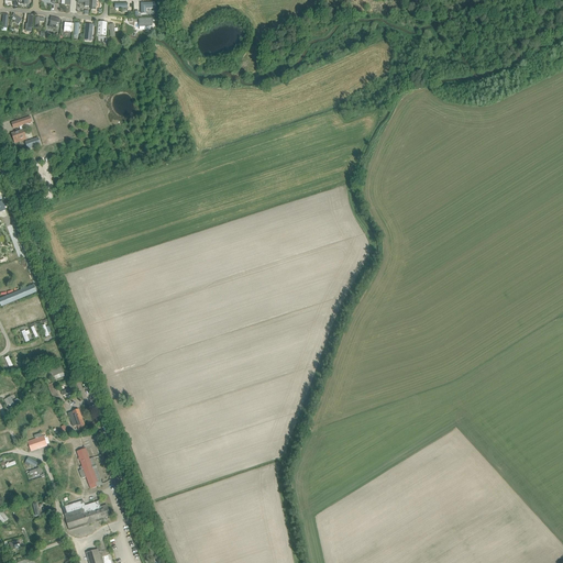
[(142,3),(142,14),(147,14),(147,9),(156,9),(155,3),(142,3)]
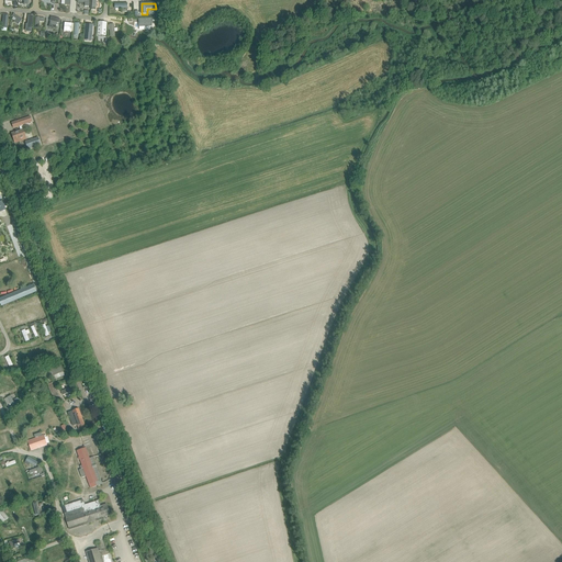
[(1,21),(6,23),(7,21),(9,22),(11,19),(2,13),(0,18),(2,19),(1,21)]
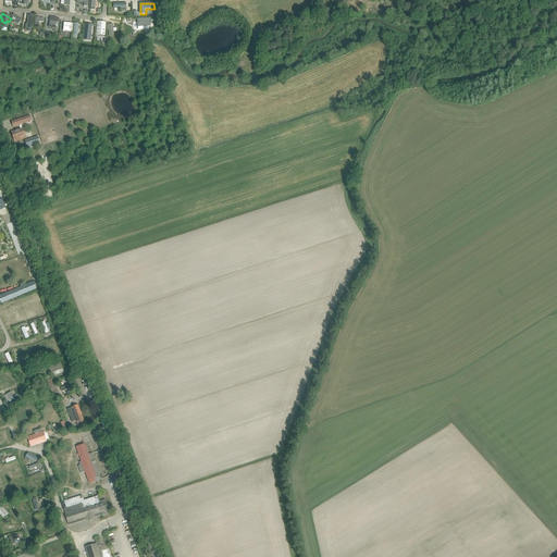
[(14,14),(12,16),(16,20),(14,22),(19,25),(22,20),(14,14)]
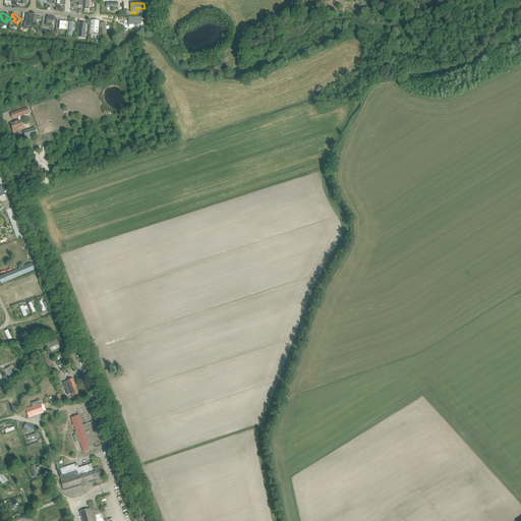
[(55,21),(56,17),(48,15),(46,19),(48,20),(47,25),(52,26),(53,21),(55,21)]
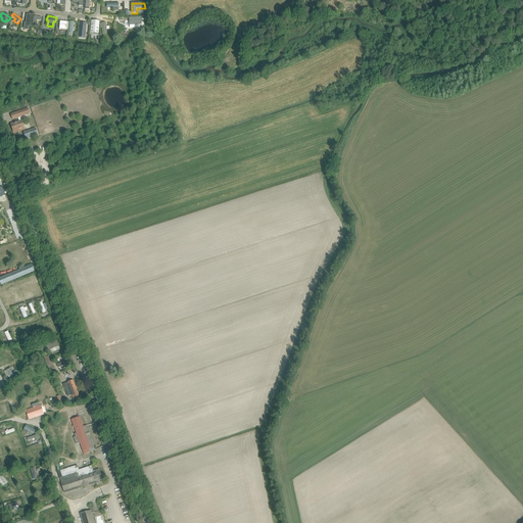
[(100,20),(91,20),(91,33),(99,34),(100,20)]
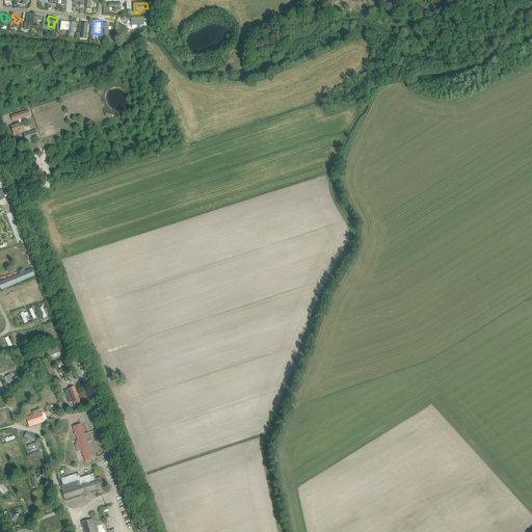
[(88,23),(81,23),(80,38),(87,38),(88,23)]
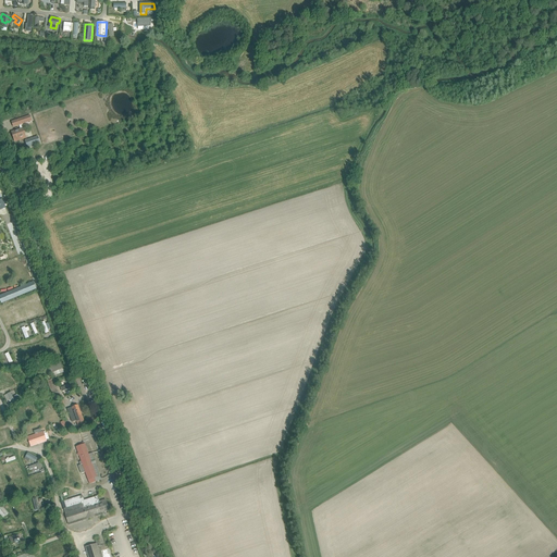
[(108,32),(120,34),(121,26),(110,24),(108,32)]
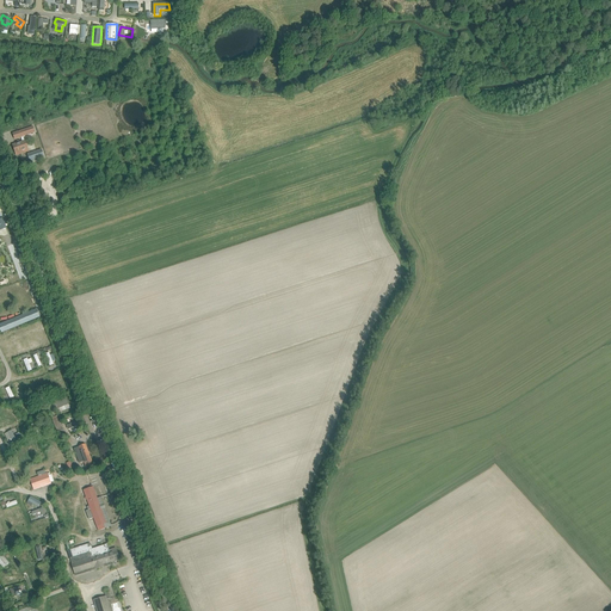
[(23,137),(35,133),(34,127),(18,131),(20,137),(22,137),(23,142),(18,143),(13,144),(16,154),(22,153),(29,150),(25,141),(24,141),(23,137)]
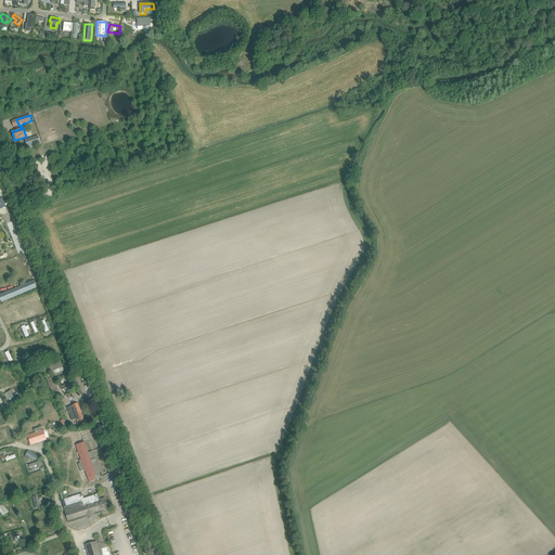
[(34,281),(0,294),(0,299),(1,302),(37,288),(34,281)]
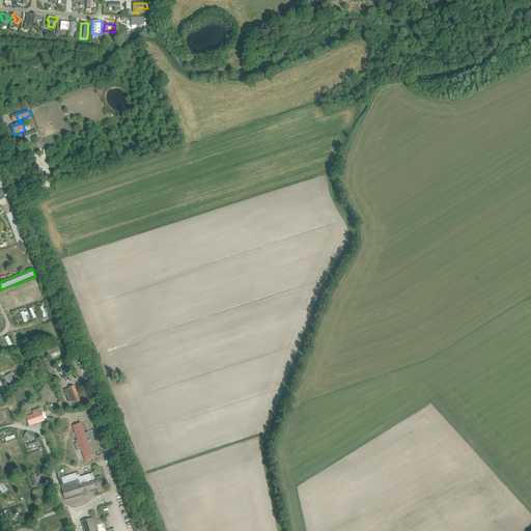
[(36,301),(44,299),(39,286),(32,288),(36,301)]
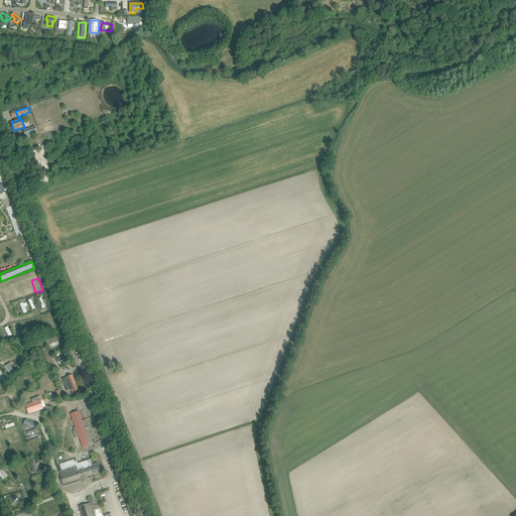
[(31,292),(29,286),(25,288),(23,282),(16,285),(19,295),(31,292)]
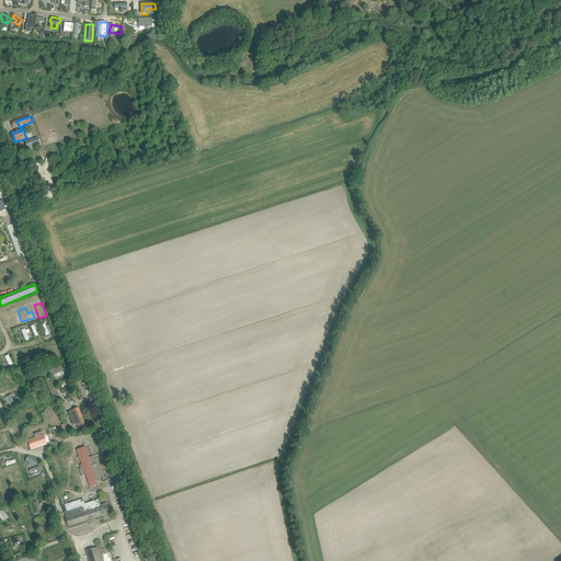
[(11,322),(15,320),(10,310),(4,312),(11,322)]
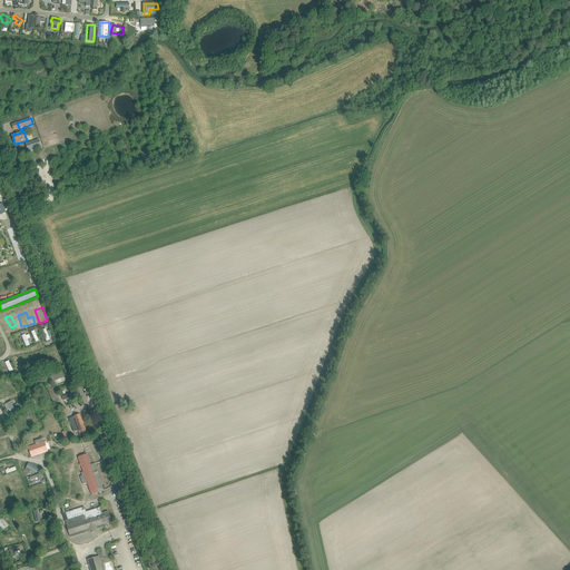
[(59,351),(51,354),(55,366),(62,364),(59,351)]
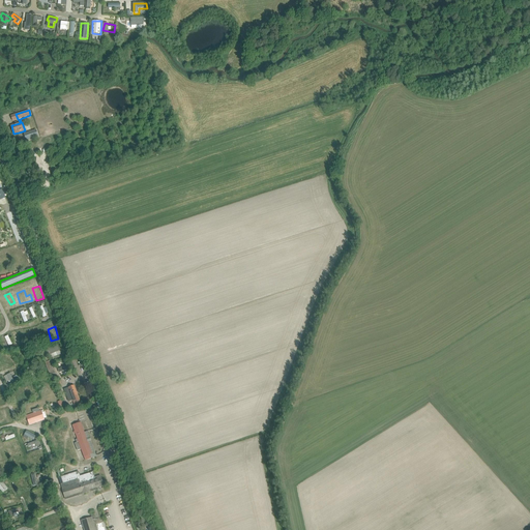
[(33,331),(36,339),(42,335),(39,328),(33,331)]
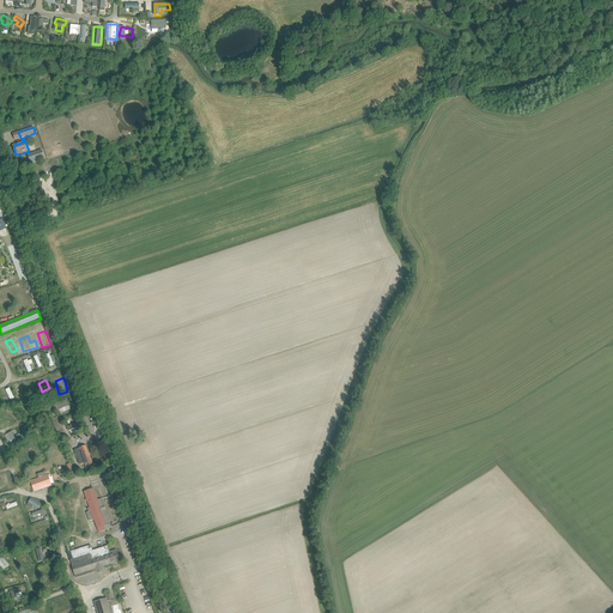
[(22,400),(30,398),(25,386),(18,388),(22,400)]
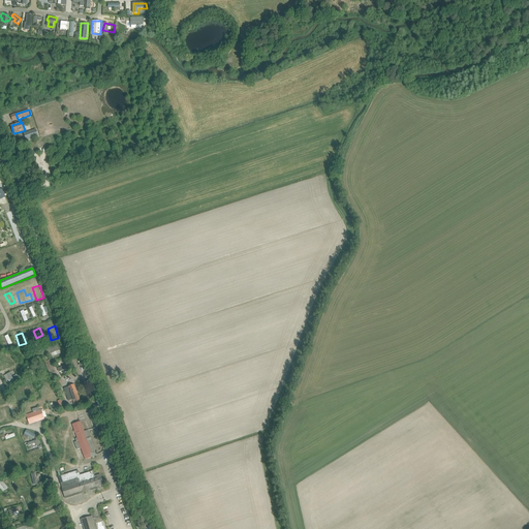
[(57,344),(43,350),(45,355),(60,350),(57,344)]
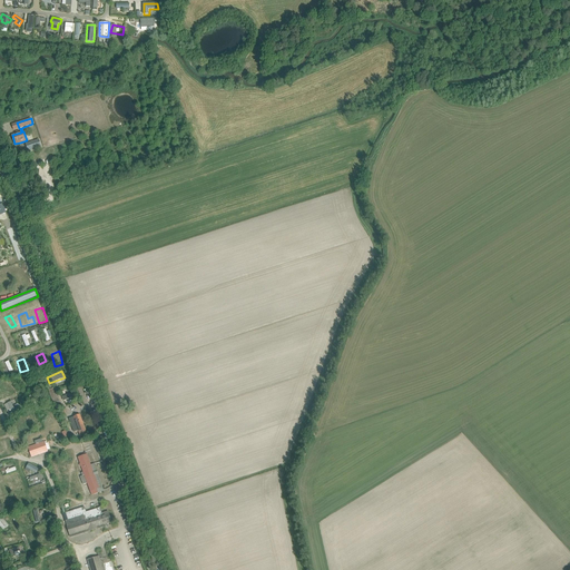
[(64,395),(65,402),(76,399),(74,392),(64,395)]
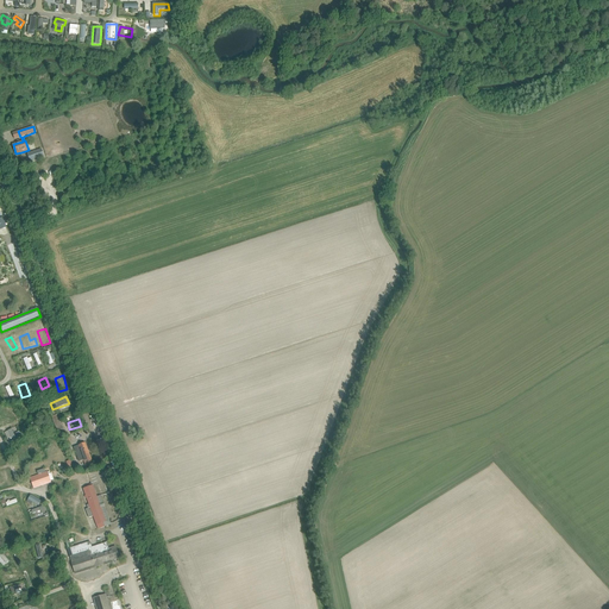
[(32,446),(33,454),(44,453),(43,444),(32,446)]
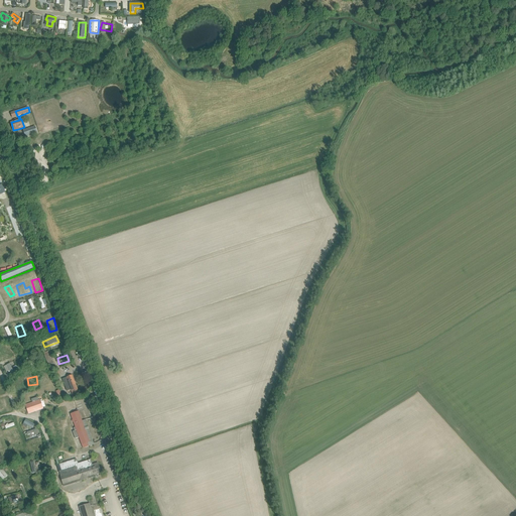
[(68,377),(62,379),(67,390),(69,390),(71,389),(73,395),(79,393),(73,376),(68,377)]
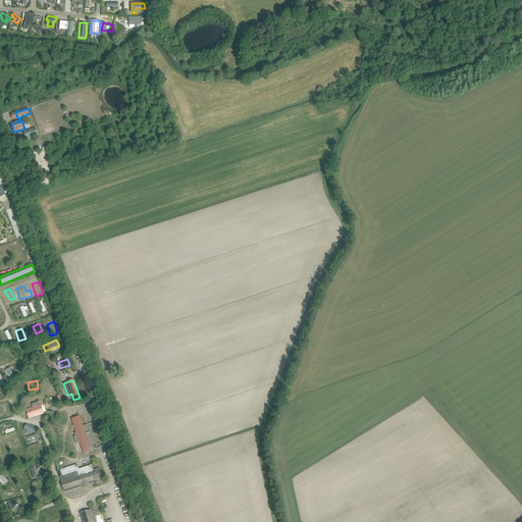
[(33,407),(25,410),(29,418),(37,415),(44,413),(41,404),(39,405),(38,402),(32,405),(33,407)]
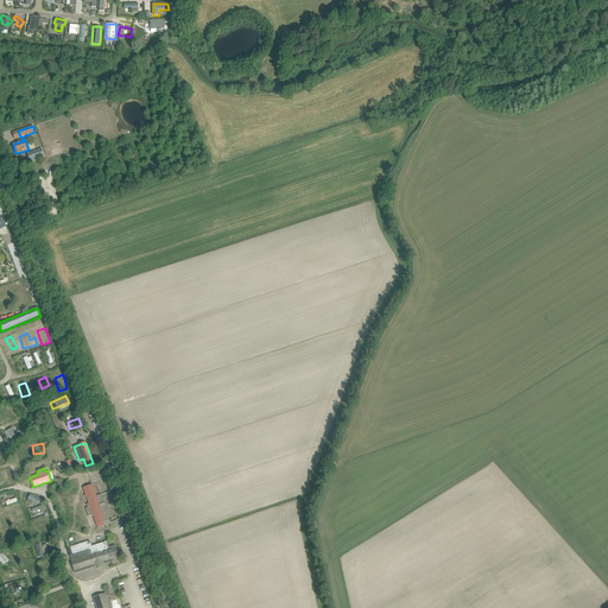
[(87,487),(83,488),(89,505),(87,505),(88,508),(86,510),(89,517),(93,515),(96,524),(97,529),(105,526),(105,525),(111,523),(109,519),(103,506),(105,506),(103,502),(102,502),(100,495),(96,496),(93,485),(87,487)]
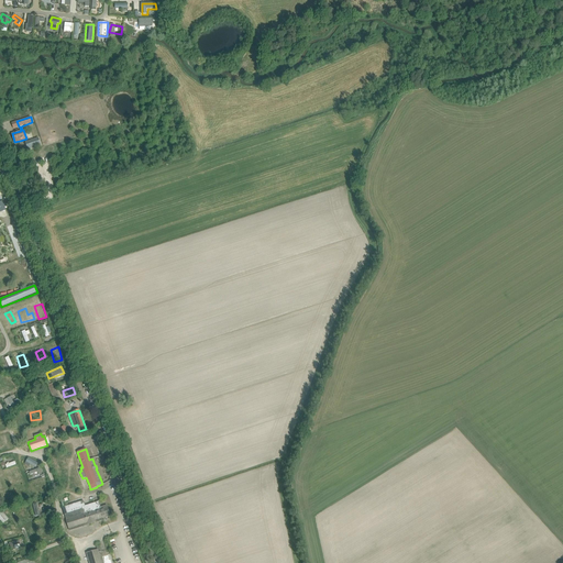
[(37,463),(28,459),(26,462),(35,467),(37,463)]
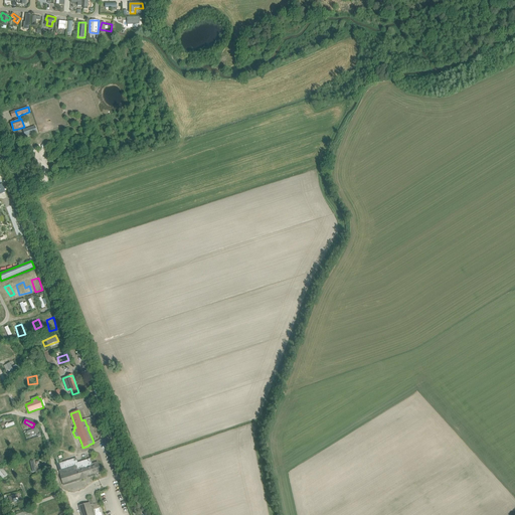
[(7,437),(9,441),(11,441),(12,444),(21,441),(18,433),(7,437)]
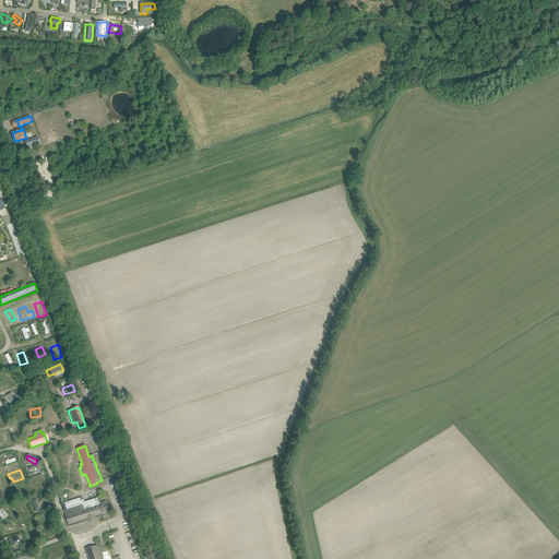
[(117,474),(120,482),(126,478),(122,471),(117,474)]
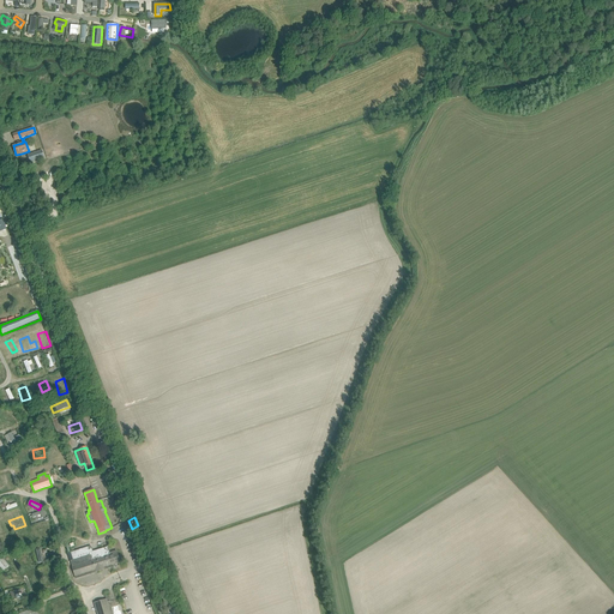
[(48,522),(35,527),(38,534),(50,529),(48,522)]
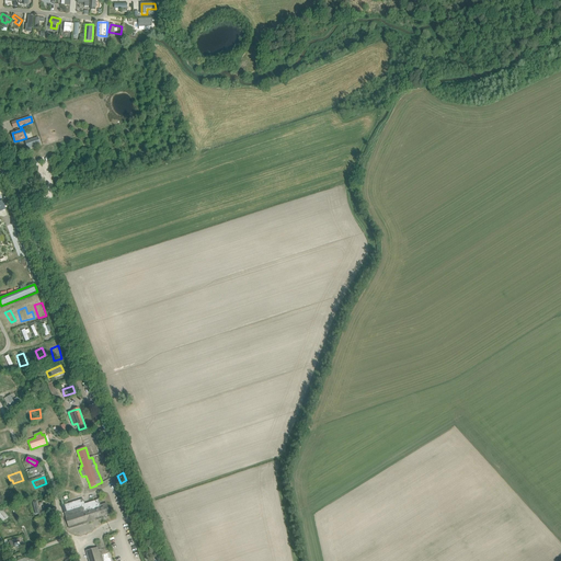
[(65,505),(67,512),(64,513),(69,528),(102,518),(102,516),(106,515),(106,516),(107,515),(110,514),(106,504),(101,505),(99,500),(84,504),(83,499),(65,505)]
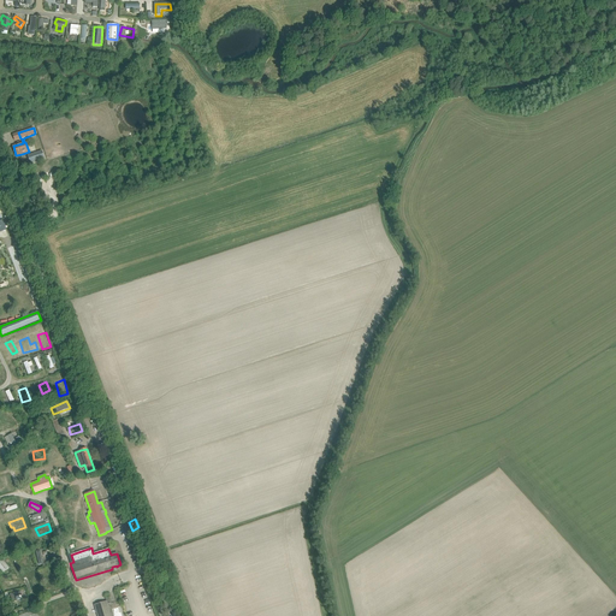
[(54,566),(41,572),(45,580),(58,574),(54,566)]
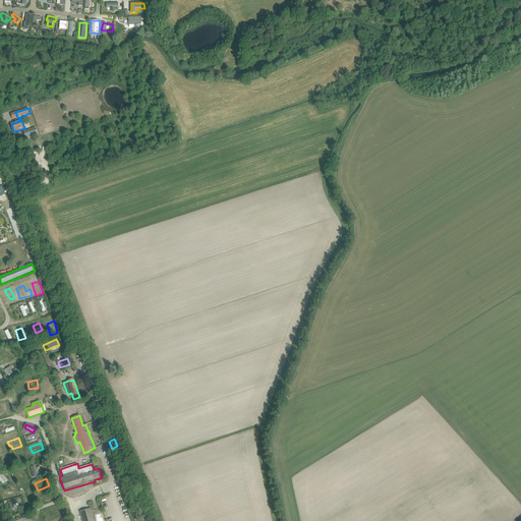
[(17,497),(16,490),(3,493),(4,500),(17,497)]
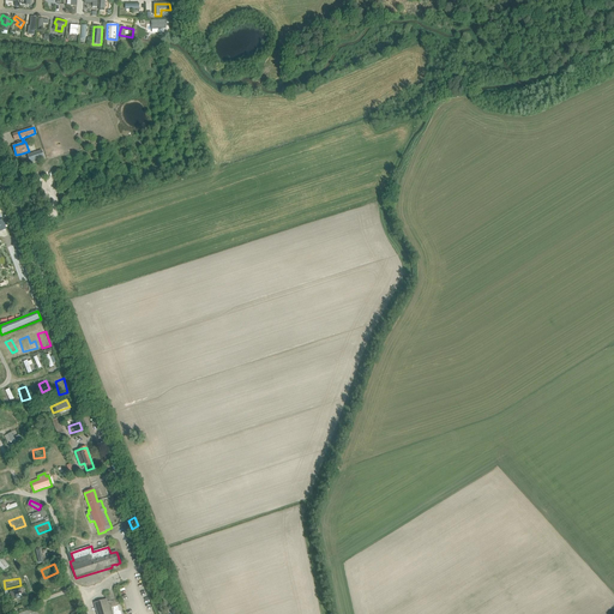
[(49,591),(61,588),(59,579),(47,583),(49,591)]
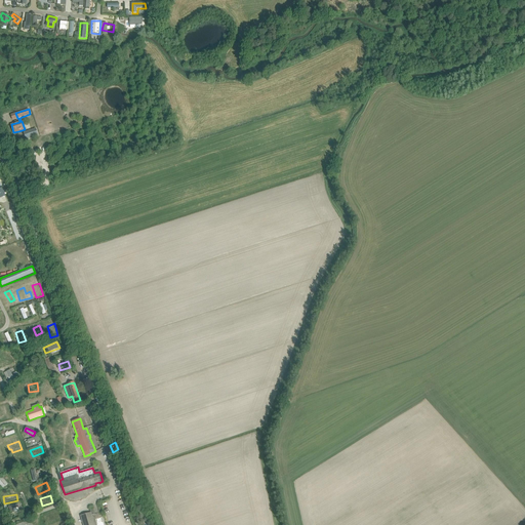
[(8,507),(10,514),(19,511),(17,503),(8,507)]
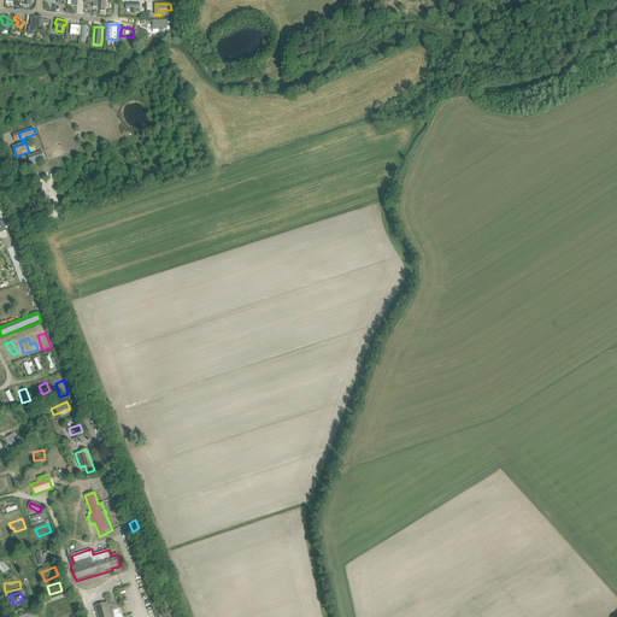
[(63,606),(64,610),(72,607),(71,603),(74,603),(71,597),(57,603),(59,607),(63,606)]
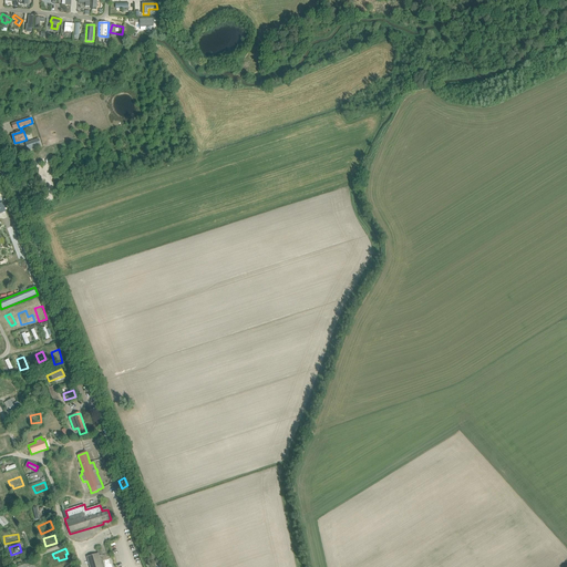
[(88,557),(89,563),(90,566),(102,566),(99,556),(102,555),(101,549),(98,550),(98,554),(88,557)]
